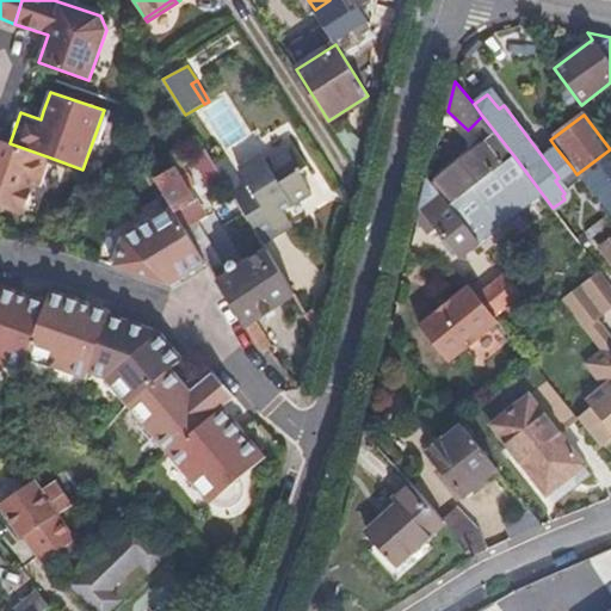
[(357,144),(347,130),(339,137),(349,153),(357,144)]
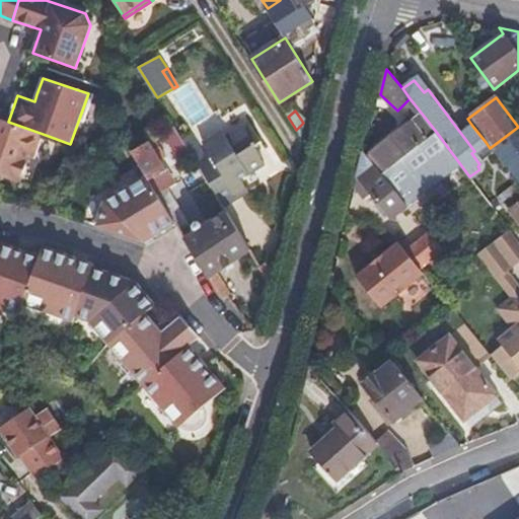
[(422,114),(367,155),(382,174),(437,133),(422,114)]
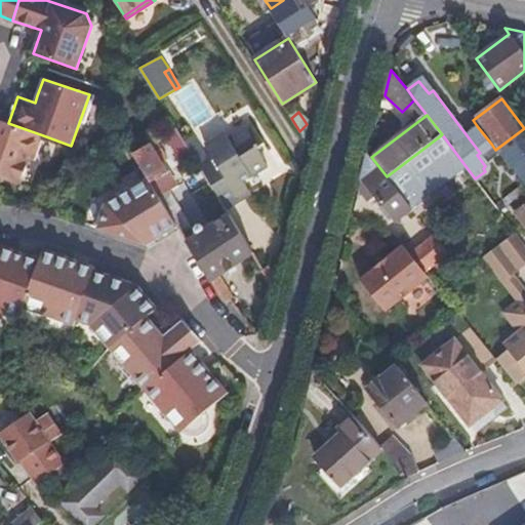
[(0,177),(21,185),(30,159),(35,161),(43,135),(8,123),(0,120),(0,177)]
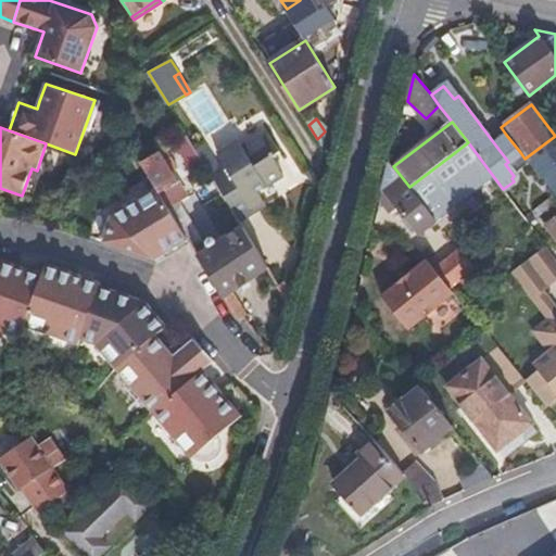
[(257,192),(285,176),(272,155),(279,150),(267,131),(242,147),(238,140),(217,153),(223,163),(218,165),(204,143),(196,149),(206,166),(240,222),(266,205),(257,192)]
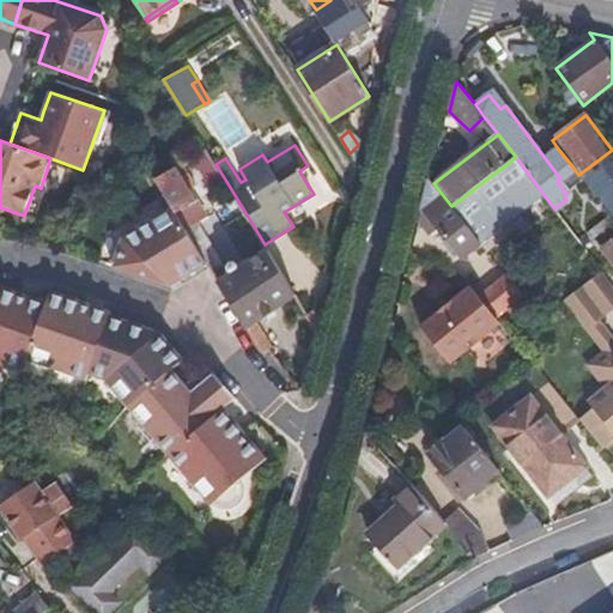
[(214,192),(228,183),(216,164),(206,149),(193,157),(214,192)]
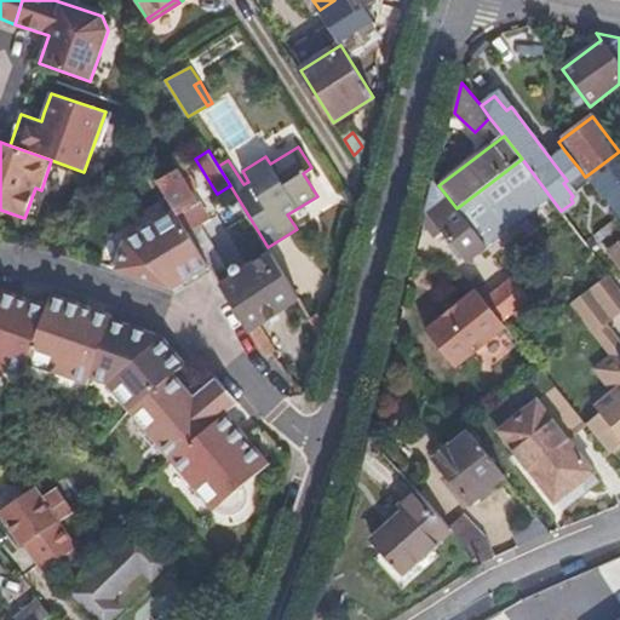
[(564,150),(551,160),(567,181),(580,170),(564,150)]
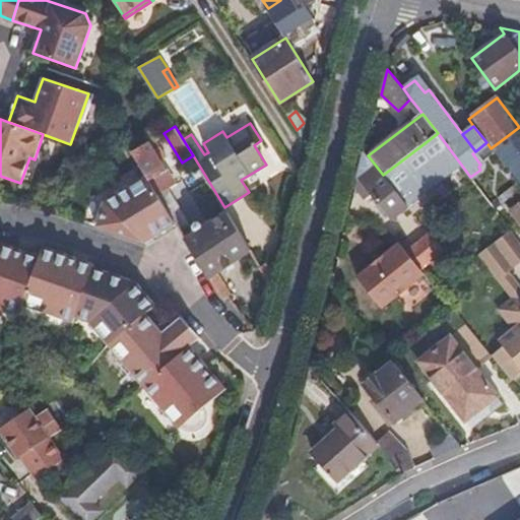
[(393,219),(409,206),(461,165),(438,133),(383,175),(368,155),(365,152),(355,189),(365,200),(372,193),(393,219)]
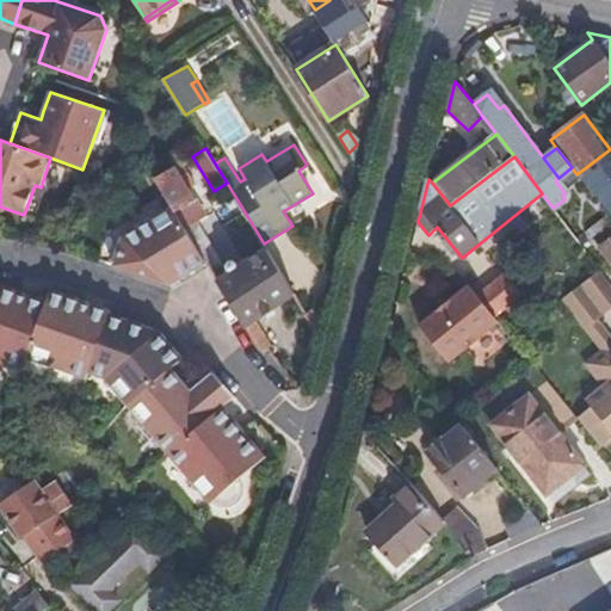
[(172,207),(186,230),(197,223),(207,217),(177,167),(155,179),(172,207)]
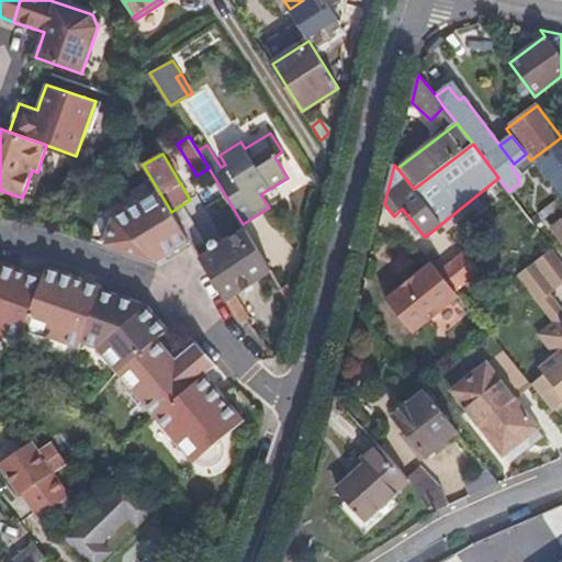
[(114,217),(104,244),(157,261),(190,242),(171,212),(158,190),(114,217)]
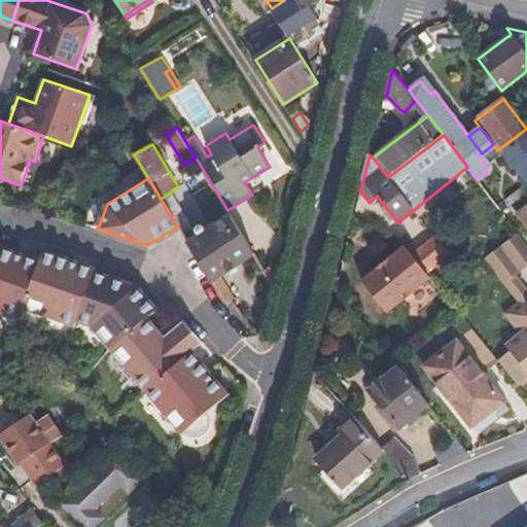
[(178,226),(182,235),(191,229),(170,192),(161,199),(178,226)]
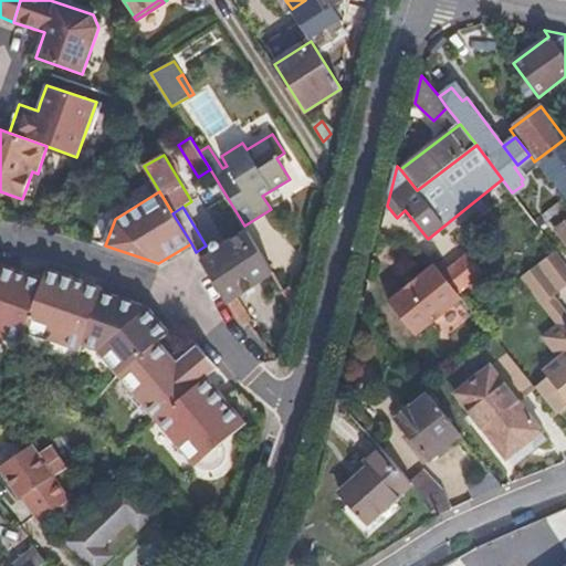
[(565,220),(556,229),(565,242),(565,220)]
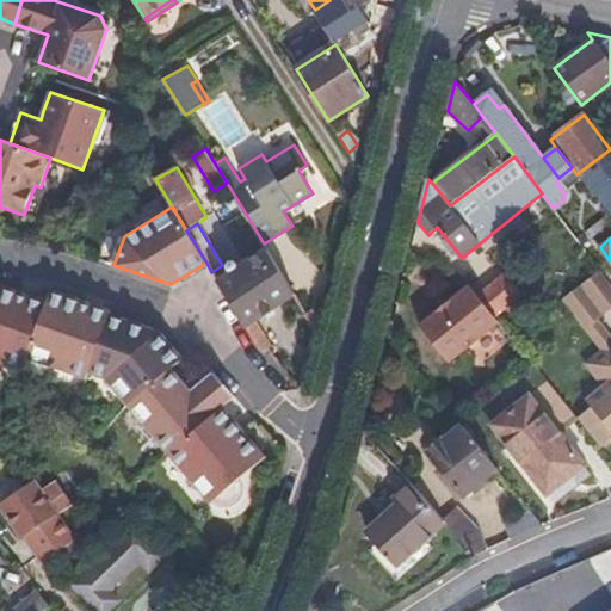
[(267,248),(217,282),(246,328),(260,351),(266,349),(271,346),(255,322),(296,295),(267,248)]
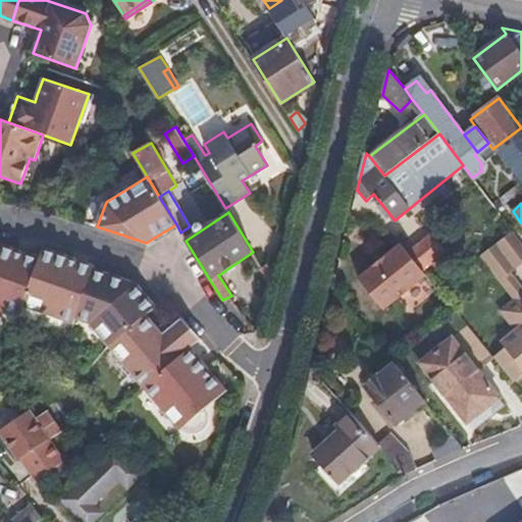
[(501,281),(521,265),(521,243),(513,231),(481,256),(501,281)]
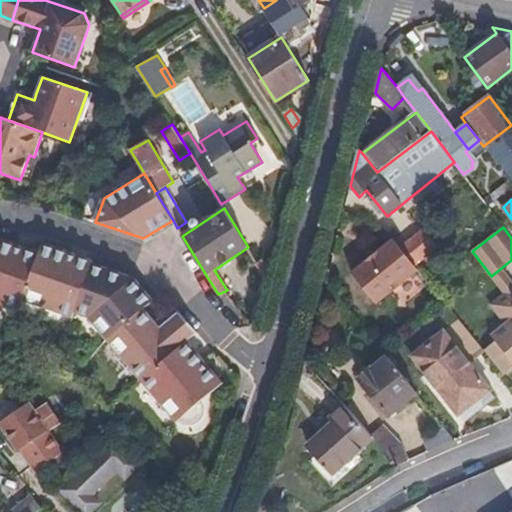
[(438,247),(423,229),(401,248),(415,266),(438,247)]
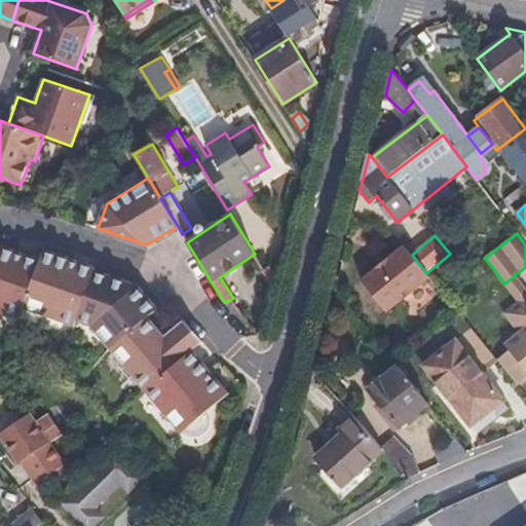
[(40,260),(0,246),(0,310),(21,318),(24,307),(40,260)]
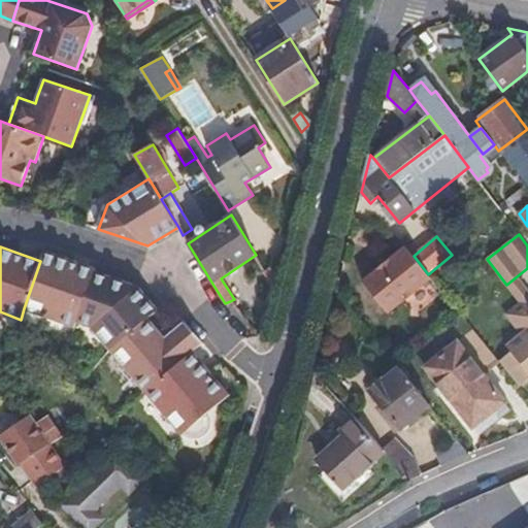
[(414,256),(406,248),(363,283),(389,314),(431,278),(428,274),(414,256)]
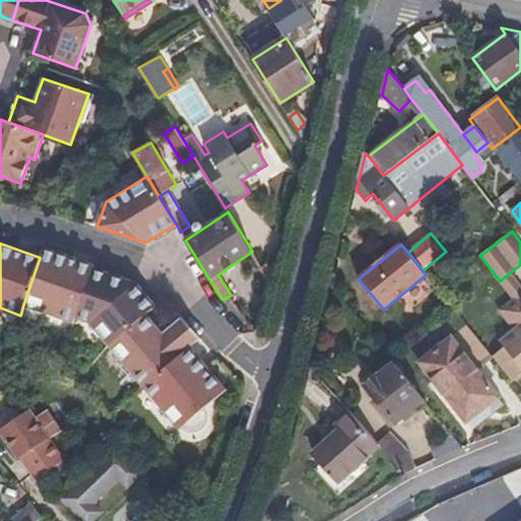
[(95,266),(44,247),(40,257),(23,304),(74,323),(76,317),(94,268),(95,266)]
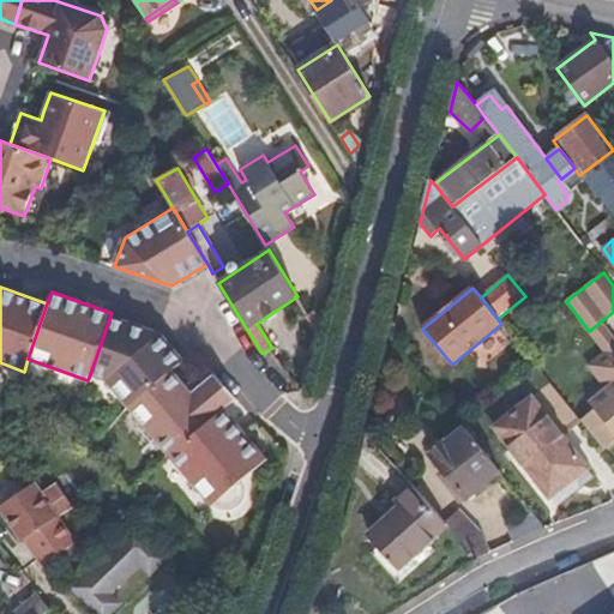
[(306,317),(317,333),(318,330),(321,318),(315,309),(308,314),(306,317)]
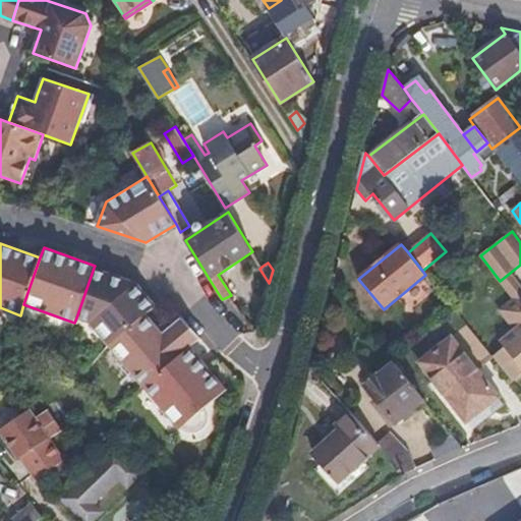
[(147,314),(157,306),(136,283),(94,268),(76,317),(91,323),(110,346),(147,314)]
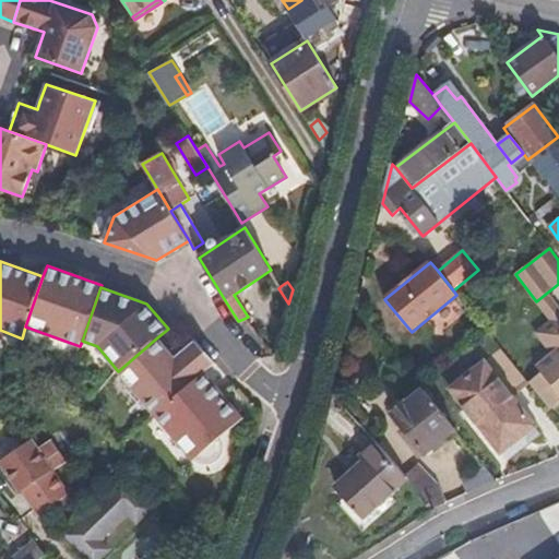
[(558,333),(550,341),(556,348),(535,364),(539,369),(526,380),(546,405),(558,396),(558,395),(558,333)]
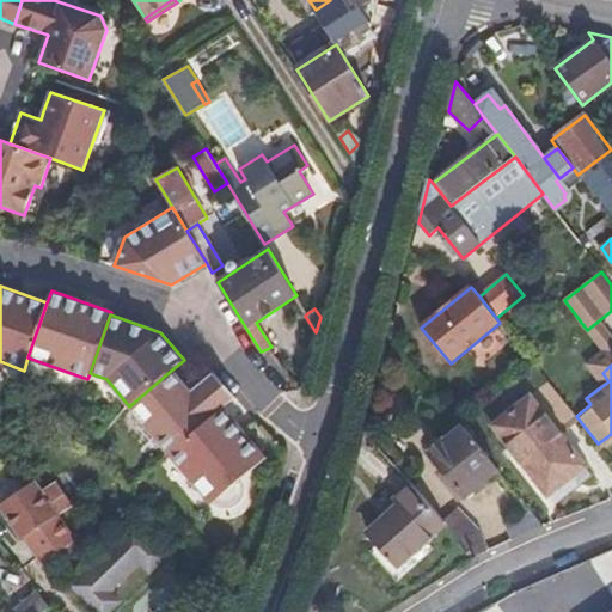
[(129,407),(170,454),(224,408),(236,398),(214,373),(191,392),(172,369),(129,407)]
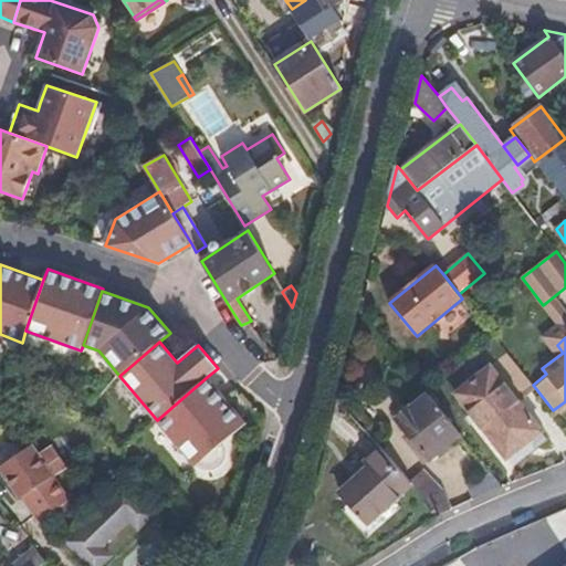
[(503,355),(456,394),(507,459),(541,432),(543,431),(516,398),(530,388),(503,355)]
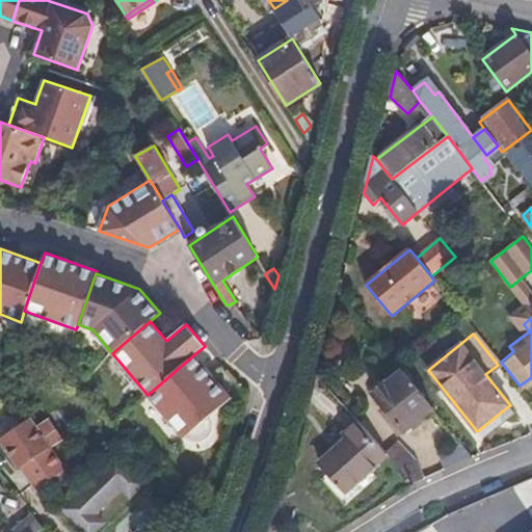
[(231,397),(194,354),(148,395),(149,396),(182,435),(183,437),(185,436),(187,437),(190,441),(195,443),(200,442),(205,440),(208,436),(211,433),(212,429),(212,426),(211,422),(210,420),(208,417),(231,397)]
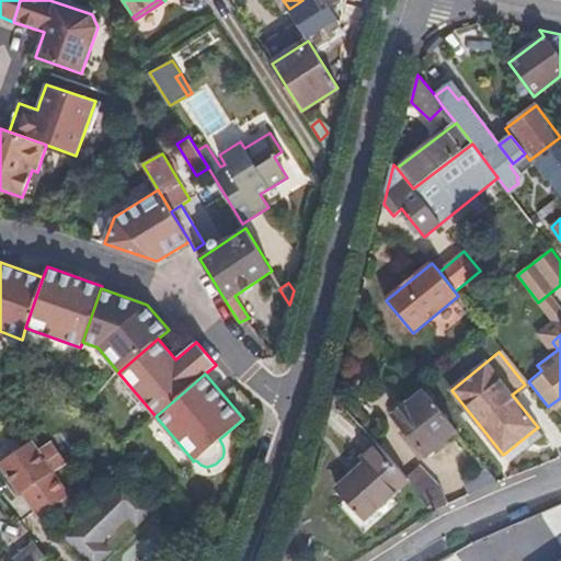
[(456,428),(426,392),(395,418),(424,454),(456,428)]
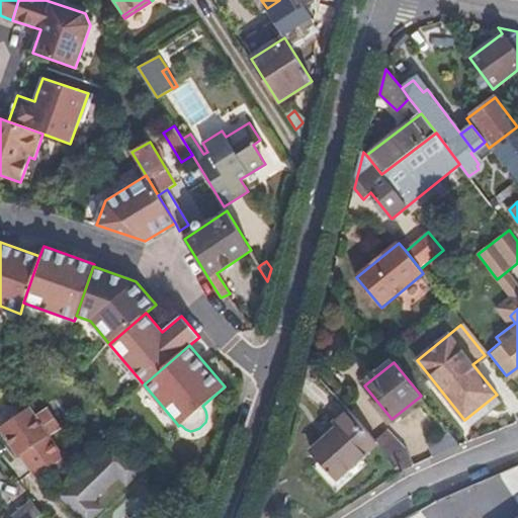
[(166,434),(177,424),(145,385),(133,396),(166,434)]
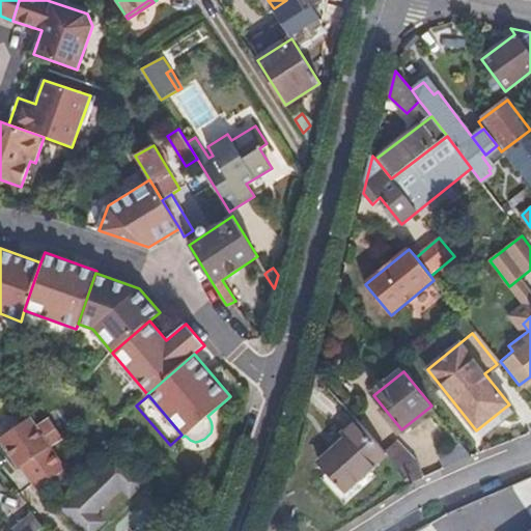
[(514,414),(507,406),(476,430),(483,439),(514,414)]
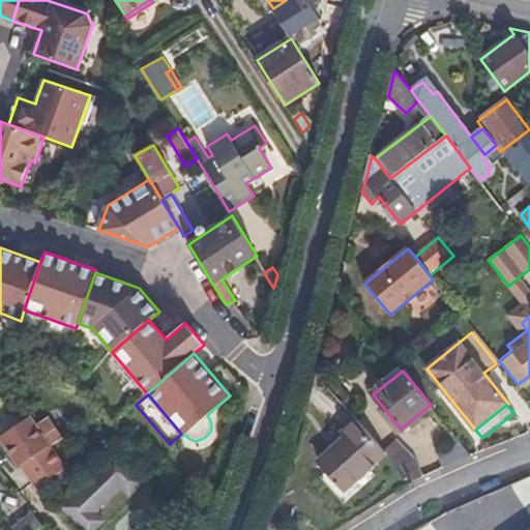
[(22,465),(37,486),(64,467),(49,446),(63,435),(50,416),(34,428),(27,417),(0,437),(0,439),(21,467),(22,465)]
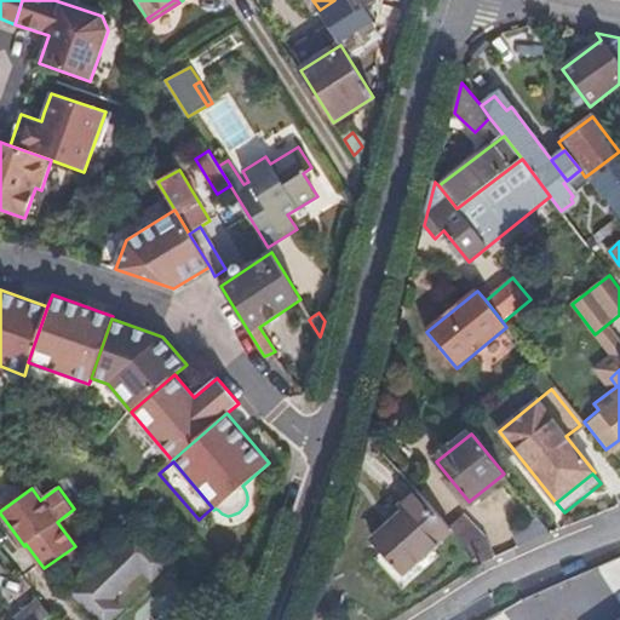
[(403,574),(452,529),(449,528),(415,491),(400,504),(406,511),(373,541),(403,574)]
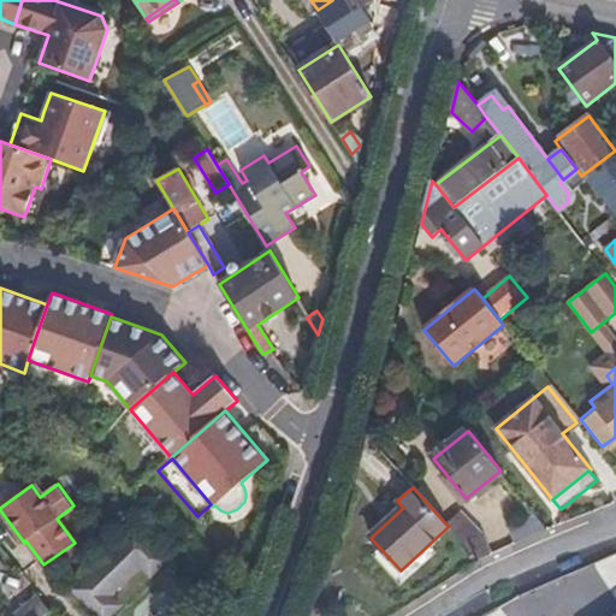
[(484,535),(460,511),(446,525),(449,526),(479,561),(491,554),(484,535)]
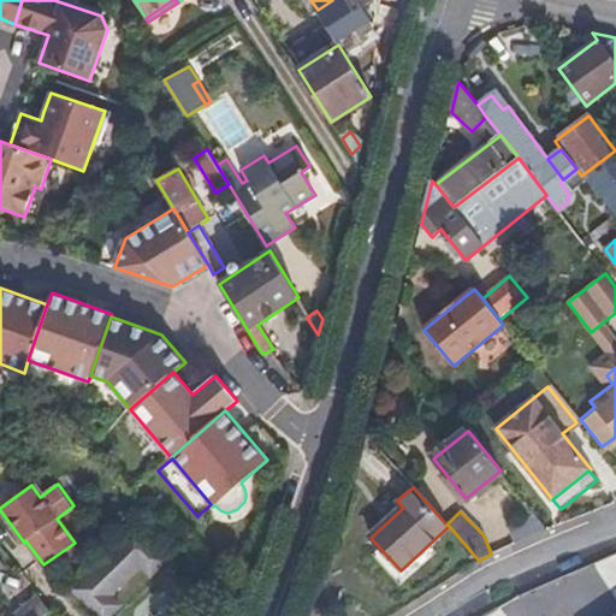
[(548,531),(534,514),(508,528),(516,544),(548,531)]
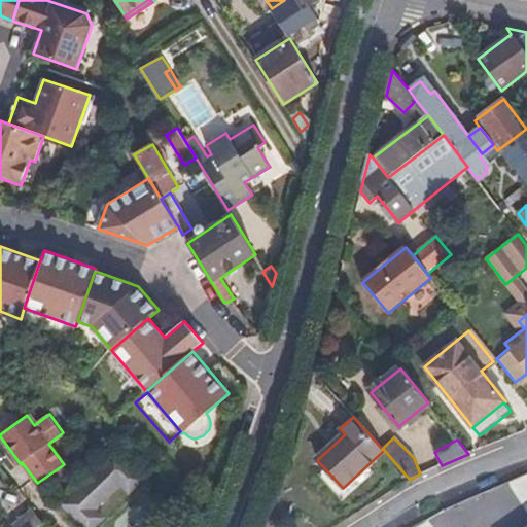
[(144,479),(116,450),(61,503),(83,526),(94,526),(104,518),(97,510),(121,485),(130,493),(144,479)]
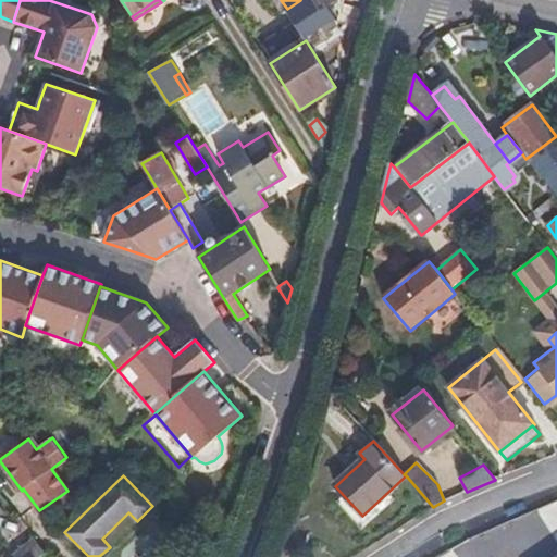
[(38,556),(45,553),(34,540),(14,556),(15,556),(38,556)]
